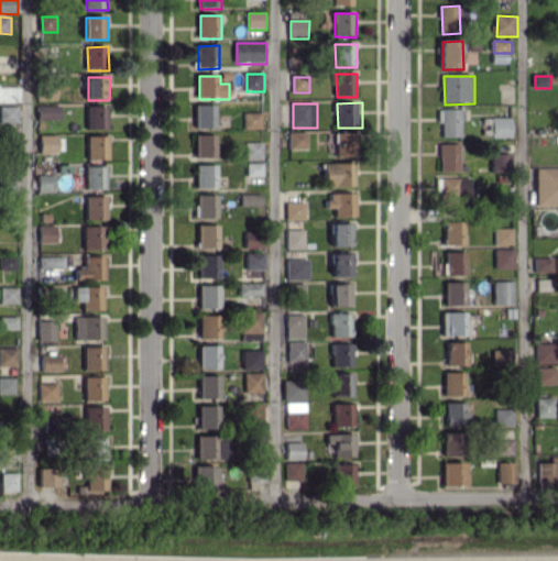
[(218,129),(218,106),(197,106),(197,130),(218,129)]
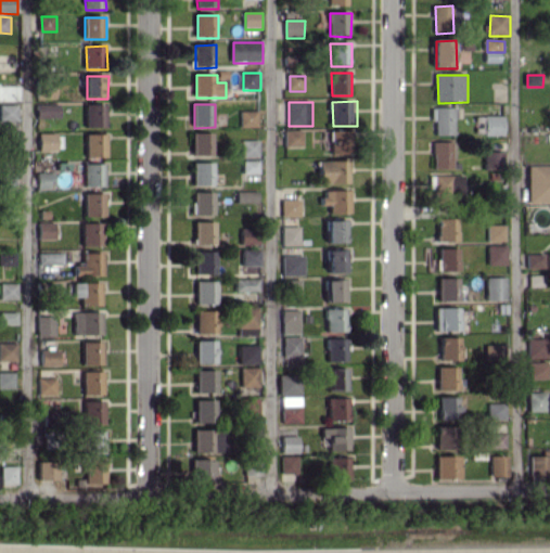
[(39,119),(63,119),(63,106),(39,105),(39,119)]
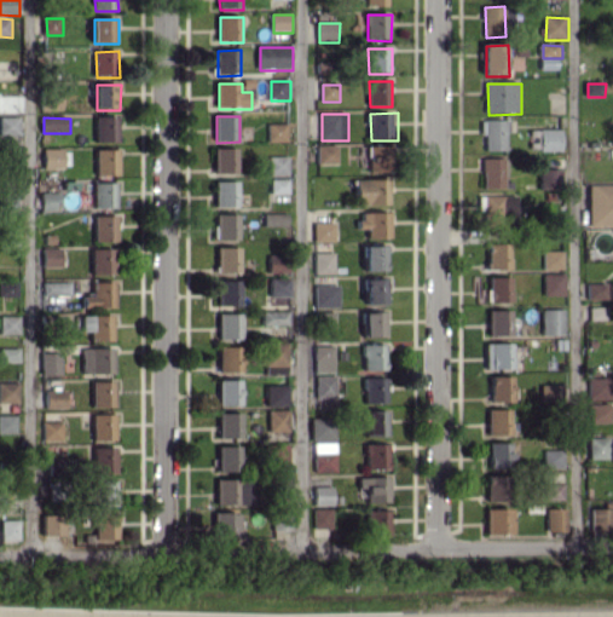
[(121,144),(121,119),(98,117),(98,143),(121,144)]
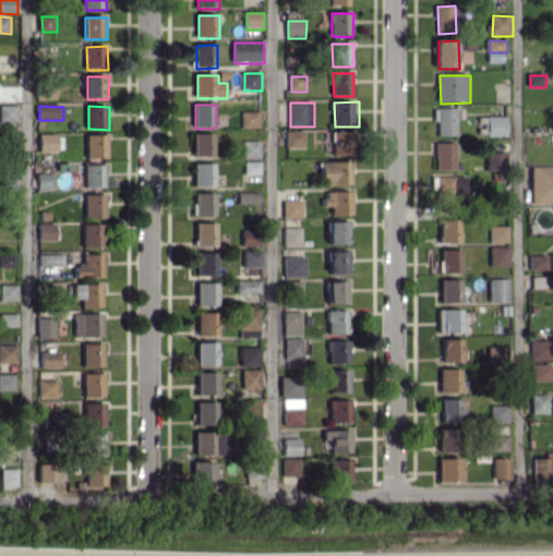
[(1,123),(20,123),(20,107),(2,107),(1,123)]
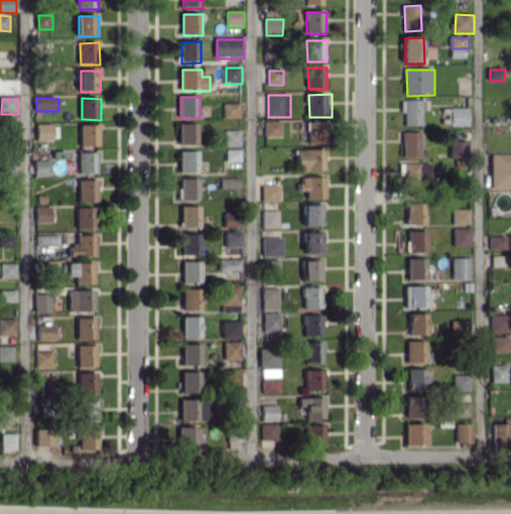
[(425,126),(425,101),(405,101),(405,127),(425,126)]
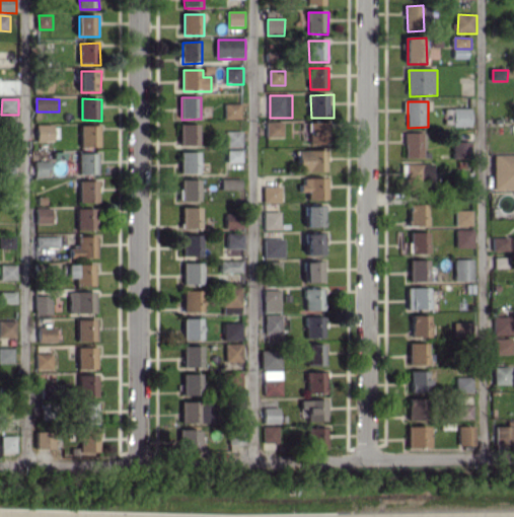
[(244,104),(227,105),(227,120),(244,120),(244,104)]
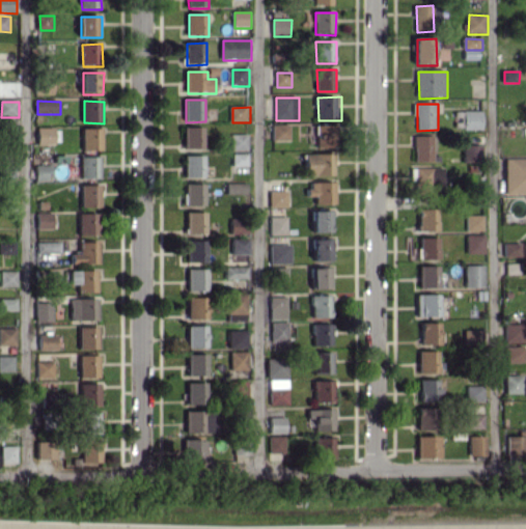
[(466,131),(485,131),(485,112),(466,112),(466,131)]
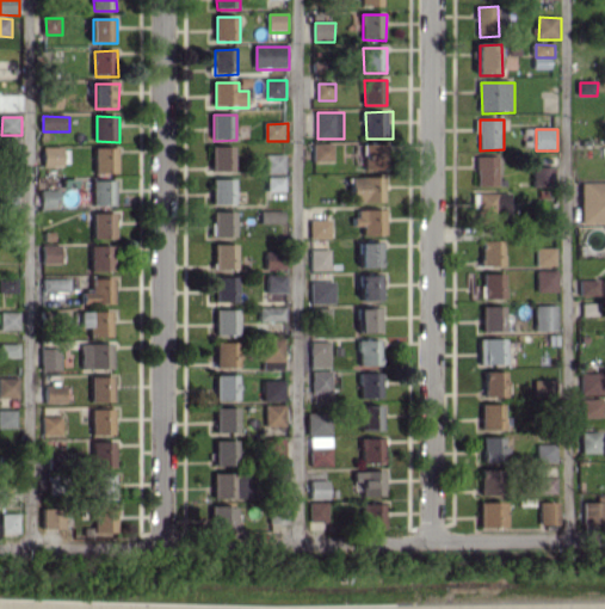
[(316,164),(337,164),(335,146),(316,146),(316,164)]
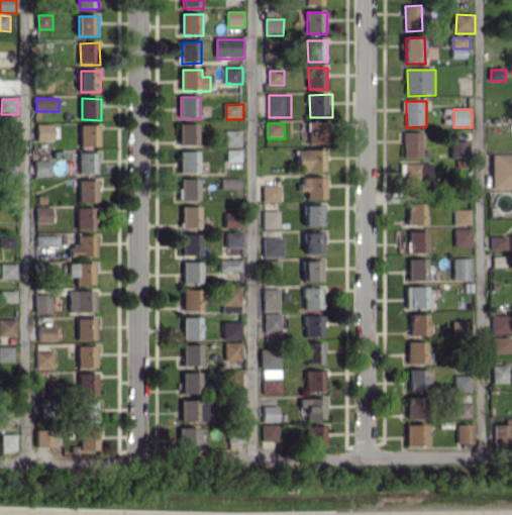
[(327,123),(310,123),(310,144),(327,144),(327,123)]
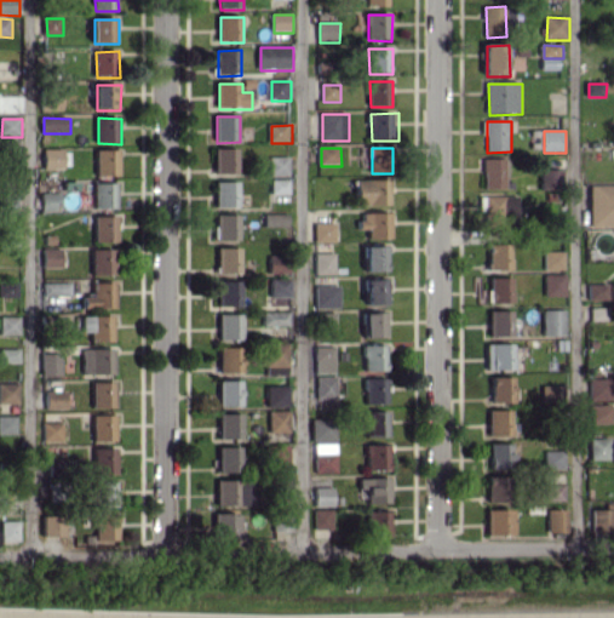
[(241,176),(241,149),(218,149),(218,175),(241,176)]
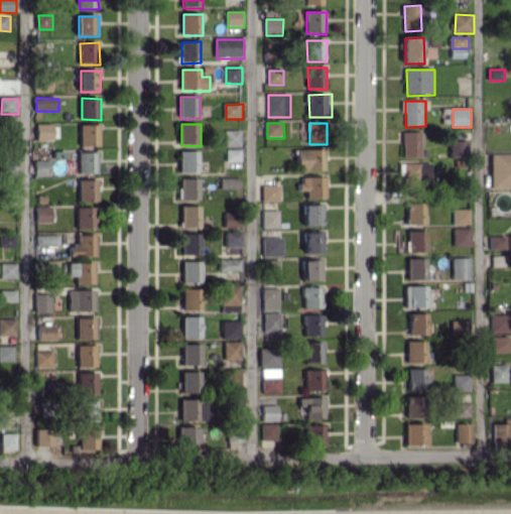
[(38,142),(55,142),(55,126),(38,126),(38,142)]
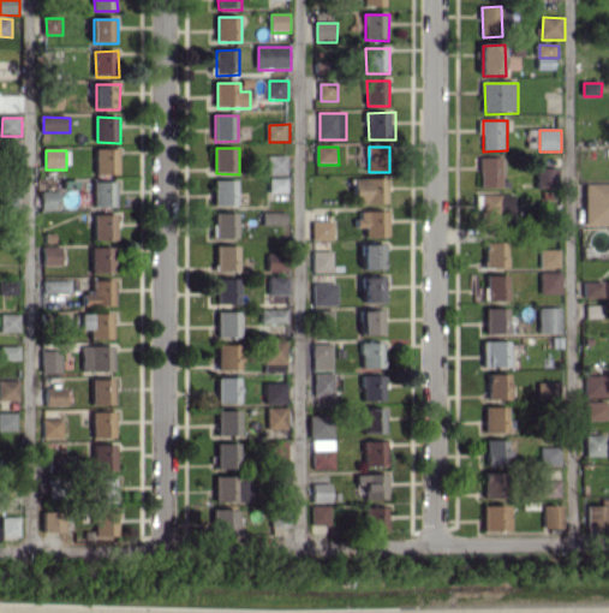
[(97,176),(120,176),(120,150),(97,150),(97,176)]
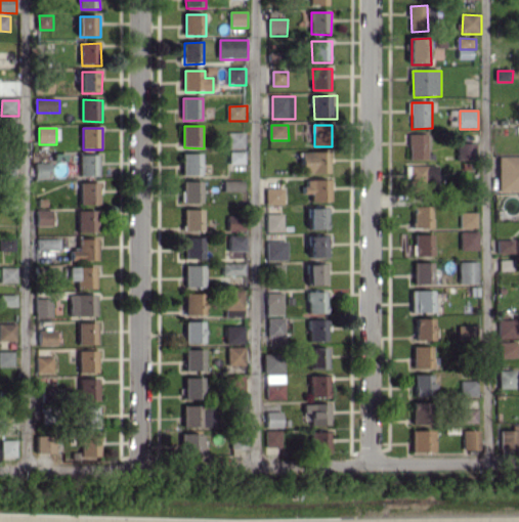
[(230,149),(247,149),(247,133),(229,134),(230,149)]
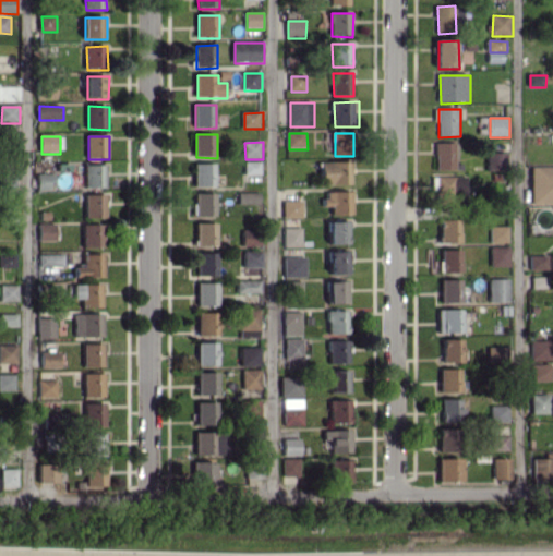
[(458,144),(439,144),(440,171),(458,171),(458,144)]
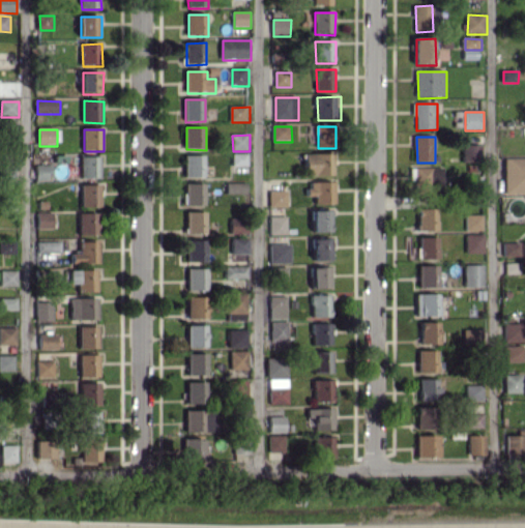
[(465,164),(485,163),(484,145),(465,146),(465,164)]
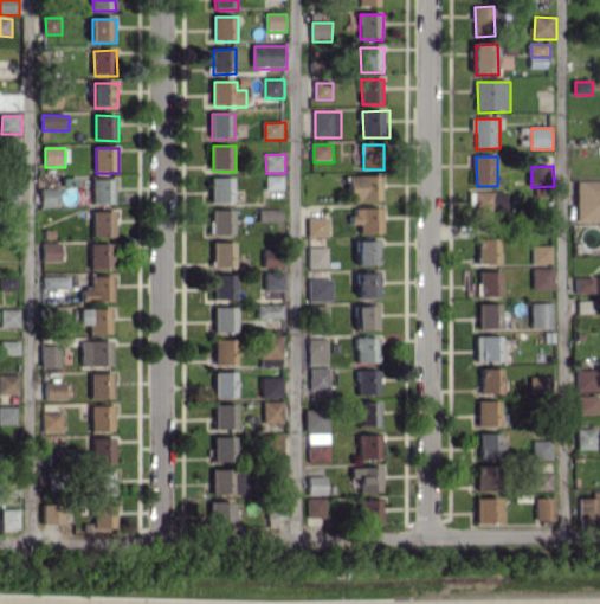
[(268,191),(286,191),(286,178),(268,177),(268,191)]
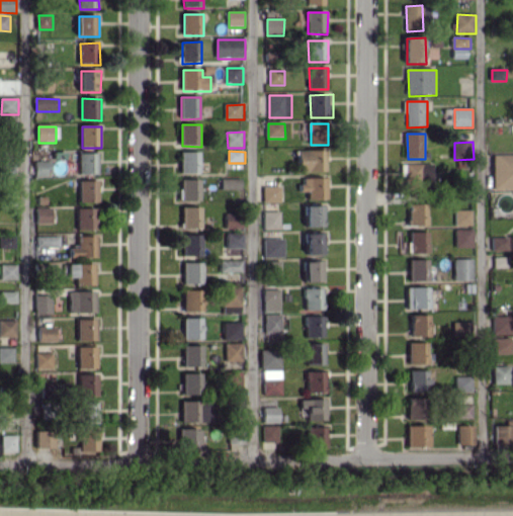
[(328,172),(327,151),(300,152),(301,173),(328,172)]
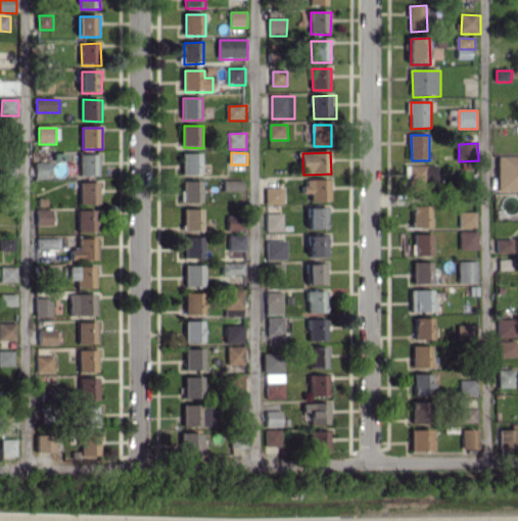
[(203,176),(203,154),(184,154),(184,176),(203,176)]
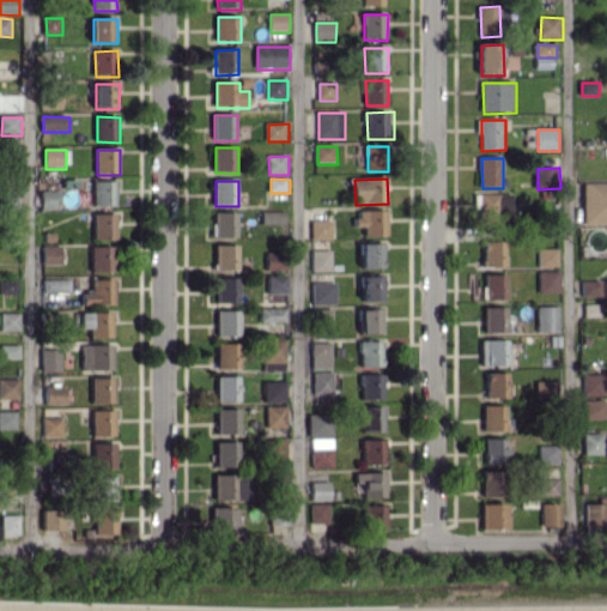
[(96,207),(119,207),(117,182),(96,182),(96,207)]
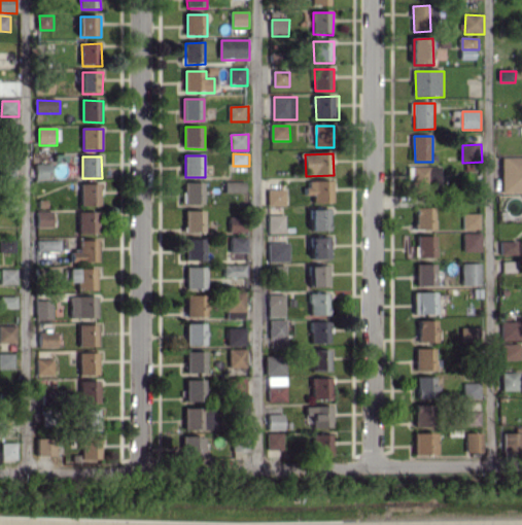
[(521,158),(503,159),(505,195),(521,194),(521,158)]
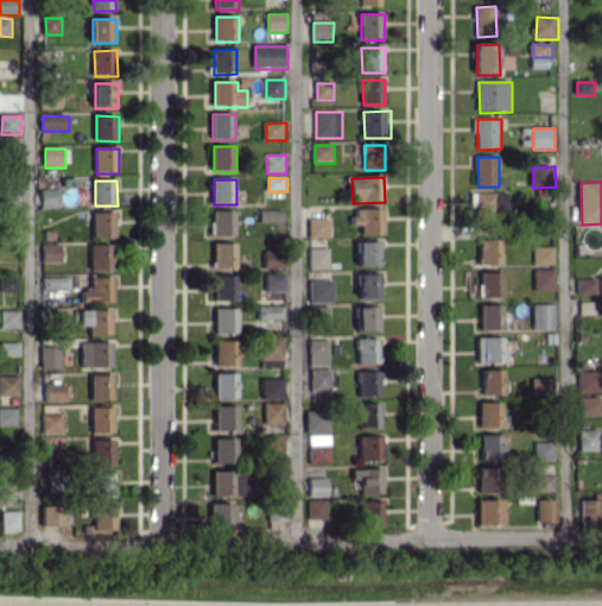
[(44,209),(62,208),(62,190),(44,190),(44,209)]
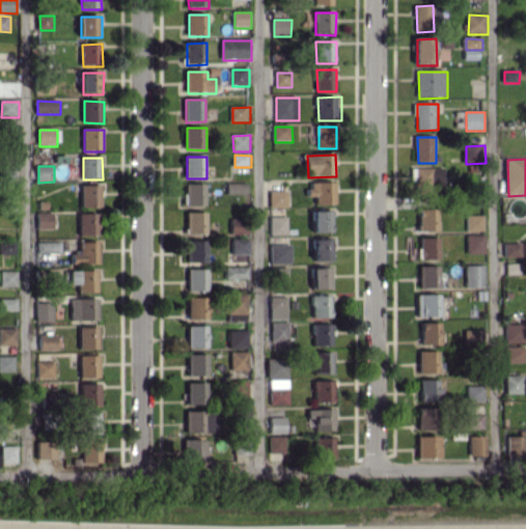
[(18,183),(19,167),(4,167),(3,183),(18,183)]
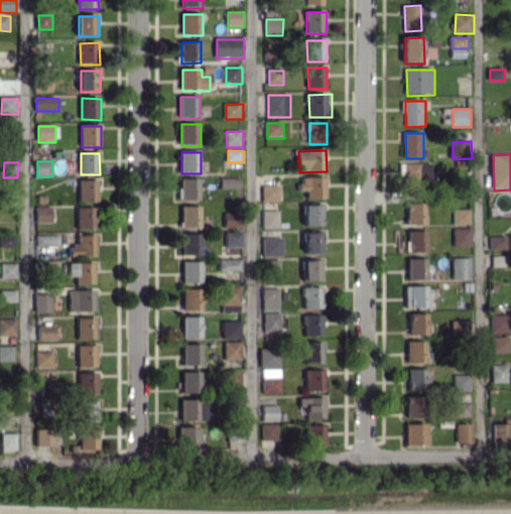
[(405,188),(432,189),(432,163),(406,163),(405,188)]
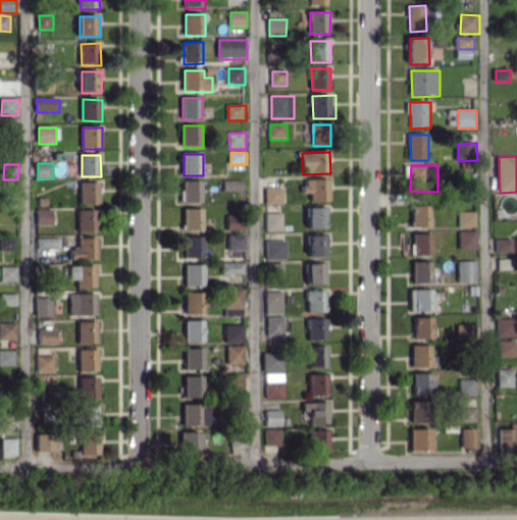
[(331,179),(305,180),(306,195),(312,195),(312,202),(331,201),(331,179)]
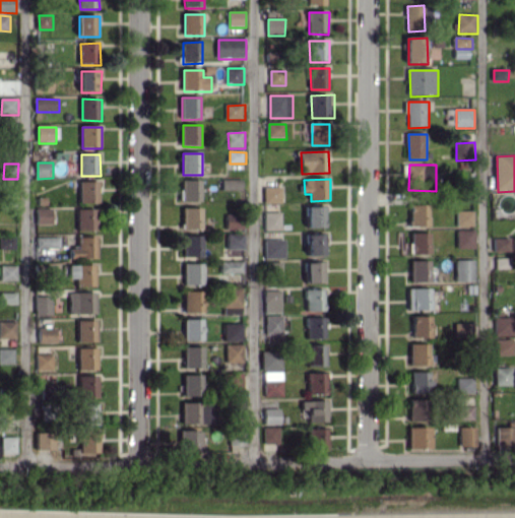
[(203,181),(183,182),(183,203),(203,202),(203,181)]
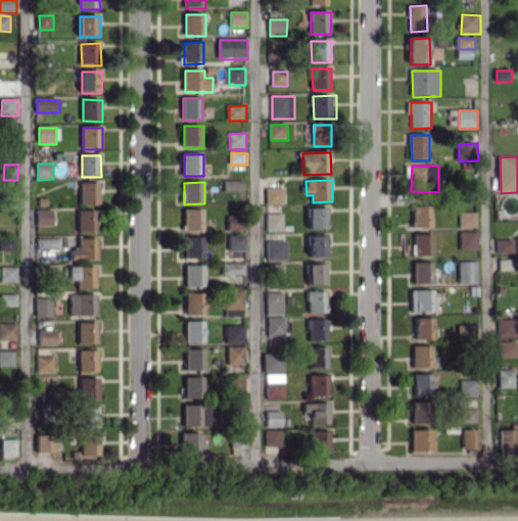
[(226,182),(226,193),(245,192),(245,182),(226,182)]
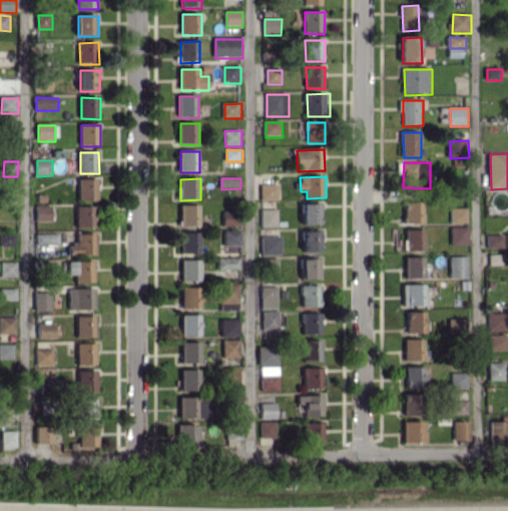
[(99,179),(80,180),(81,201),(100,200),(99,179)]
